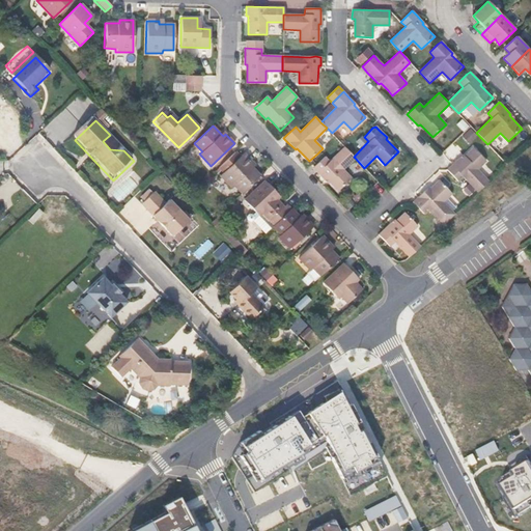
[(338,192),(343,188),(352,179),(343,170),(356,159),(354,157),(344,147),(329,162),(325,157),(322,160),(315,165),(312,168),(318,174),(325,180),(326,179),(338,192)]
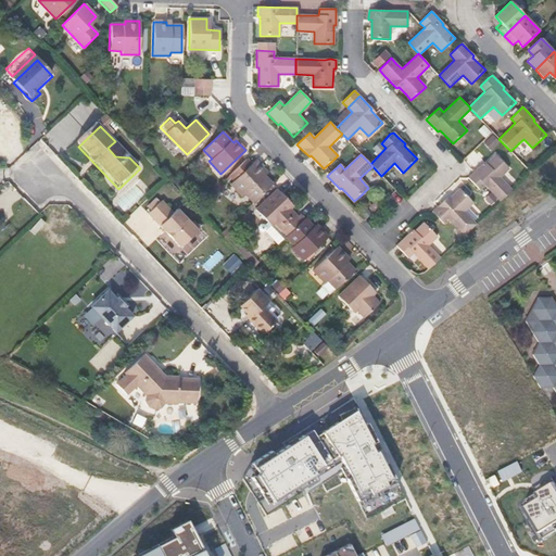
[(481,166),(475,173),(469,176),(480,190),(485,185),(501,201),(512,190),(501,178),(509,168),(496,155),(482,167),(481,166)]
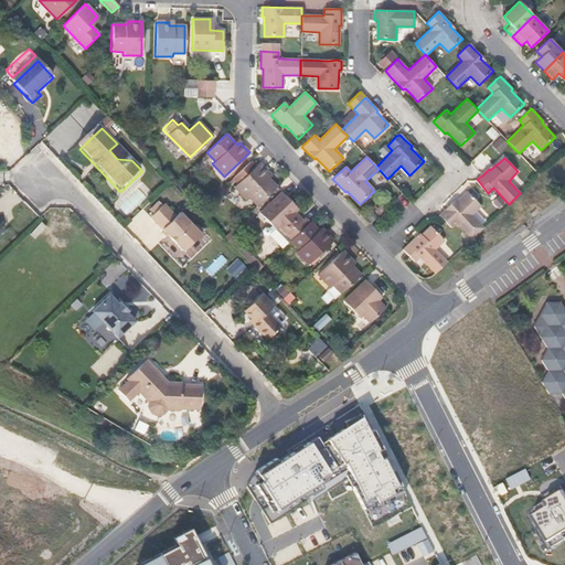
[(249,196),(257,205),(277,187),(266,176),(268,172),(259,162),(234,187),(246,200),(249,196)]
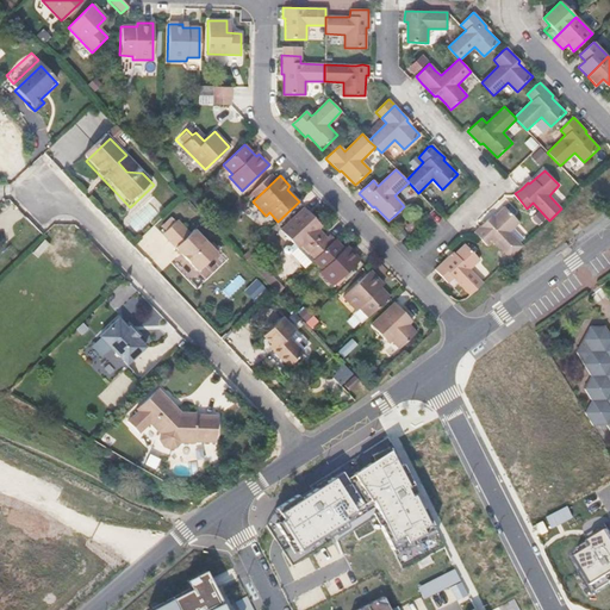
[(514,195),(527,209),(515,193),(514,195)]
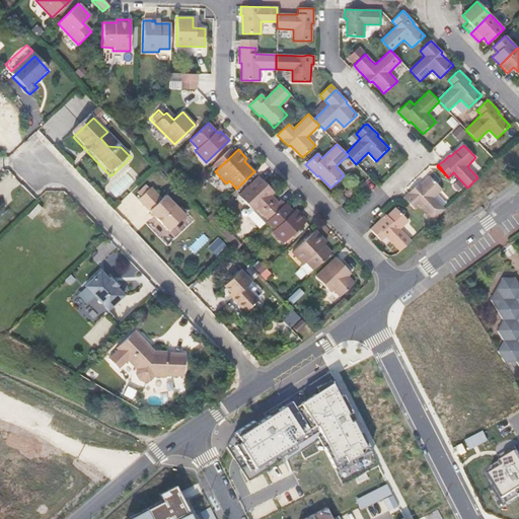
[(416,187),(409,193),(403,198),(406,201),(415,209),(419,205),(434,220),(445,209),(434,197),(442,189),(430,175),(417,188),(416,187)]
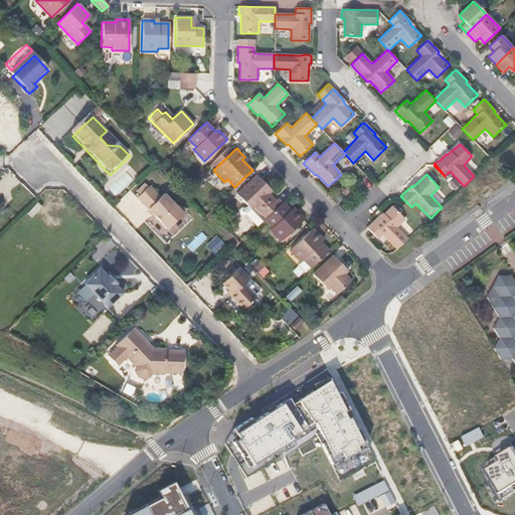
[(266,218),(280,205),(266,189),(269,187),(256,175),(237,194),(247,204),(243,208),(242,207),(240,207),(239,208),(239,210),(240,212),(242,212),(243,211),(253,222),(253,223),(253,224),(256,227),(266,218)]
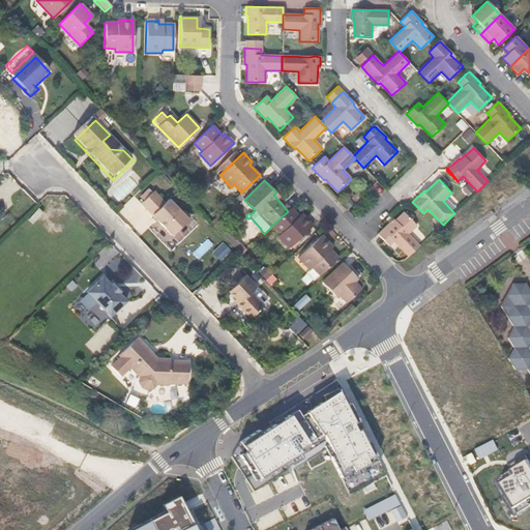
[(451,195),(445,200),(451,207),(458,202),(451,195)]
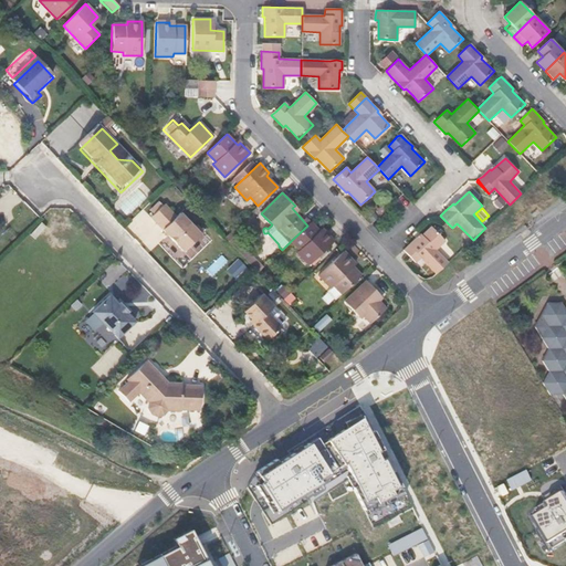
[(196,233),(182,218),(178,222),(166,209),(153,221),(185,257),(205,238),(198,231),(196,233)]
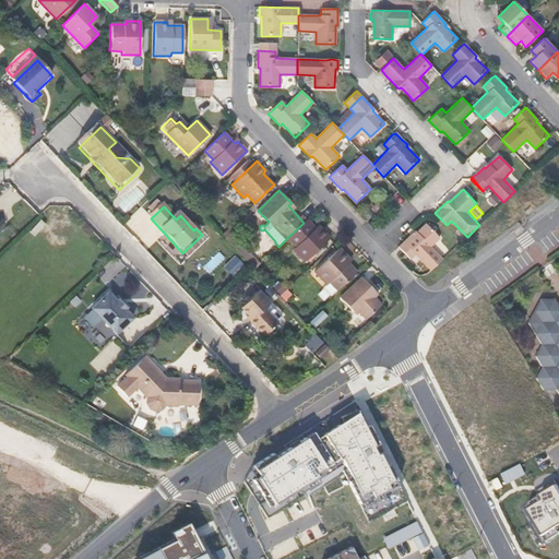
[(318,230),(307,219),(304,223),(288,237),(296,246),(293,248),(306,261),(330,237),(321,228),(318,230)]
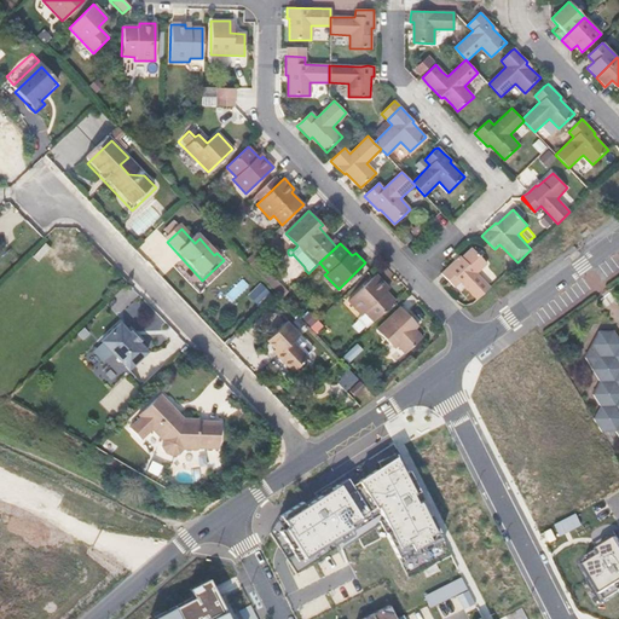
[(461,282),(478,299),(491,288),(478,273),(487,264),(472,248),(457,262),(456,260),(447,267),(443,273),(453,288),(461,282)]
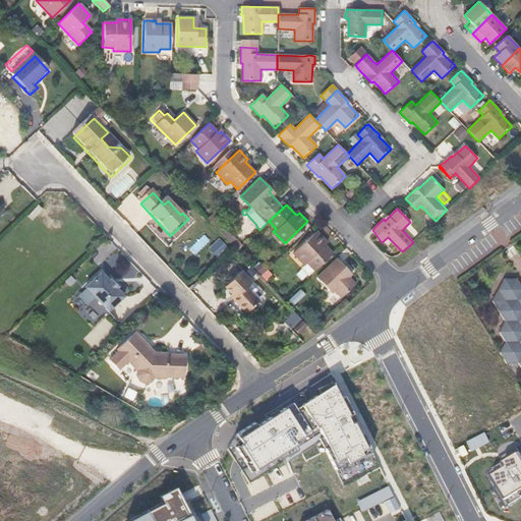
[(307,263),(315,271),(333,253),(323,243),(326,240),(316,231),(294,253),(304,266),(307,263)]
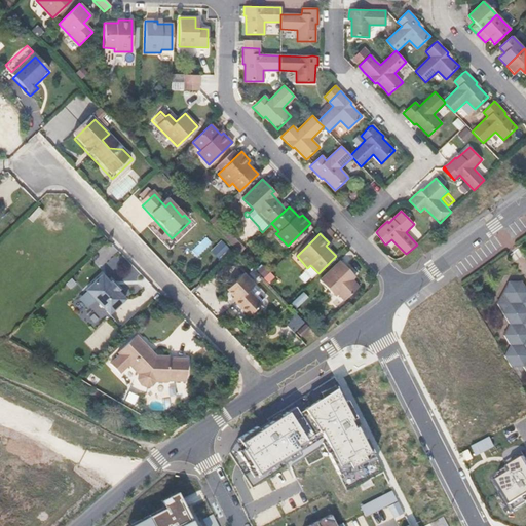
[(222,239),(211,251),(219,259),(230,247),(222,239)]
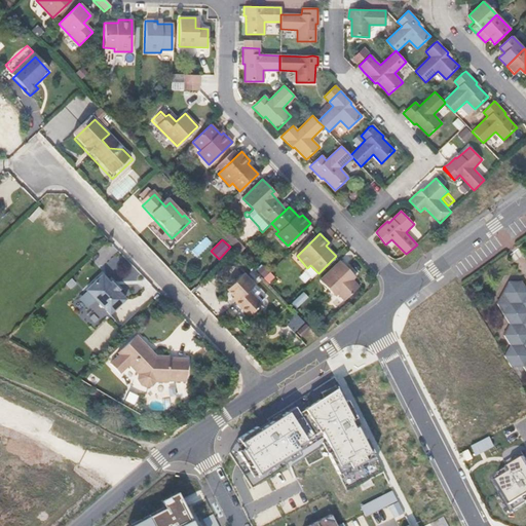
[(352,273),(341,261),(320,280),(335,297),(338,294),(345,301),(361,288),(349,276),(352,273)]
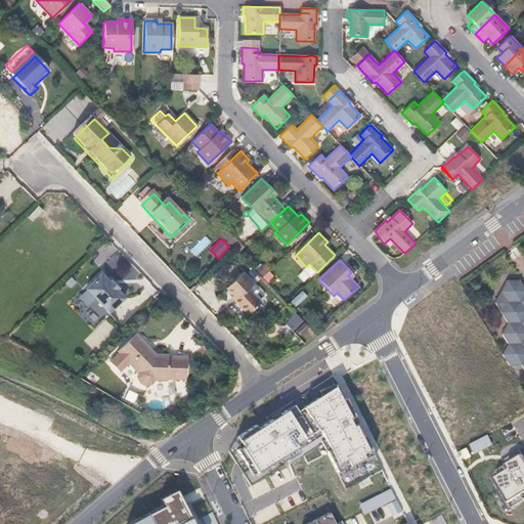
[(254,288),(244,278),(228,295),(237,305),(234,308),(248,320),(258,309),(246,296),(254,288)]
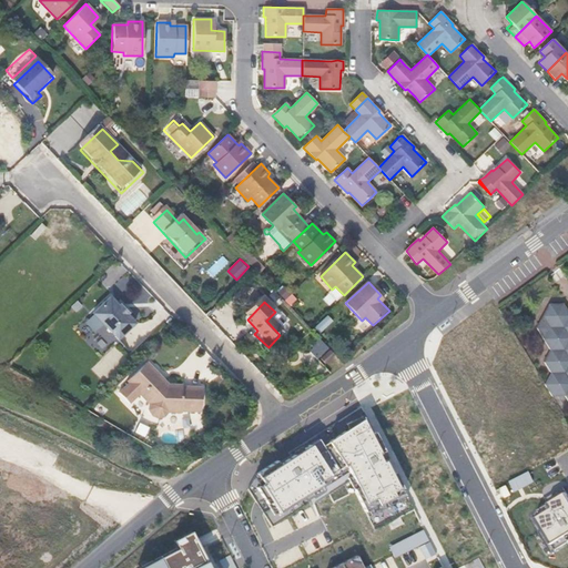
[(112,303),(95,320),(120,345),(137,328),(130,323),(132,321),(121,310),(120,312),(112,303)]
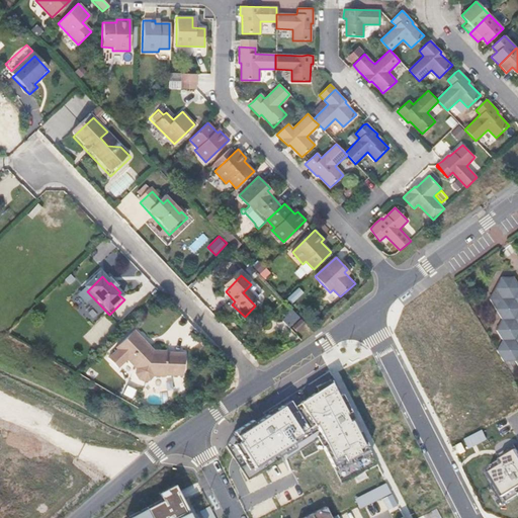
[(517,287),(511,277),(499,277),(487,298),(500,320),(494,331),(500,341),(495,351),(502,361),(513,361),(517,369),(517,287)]
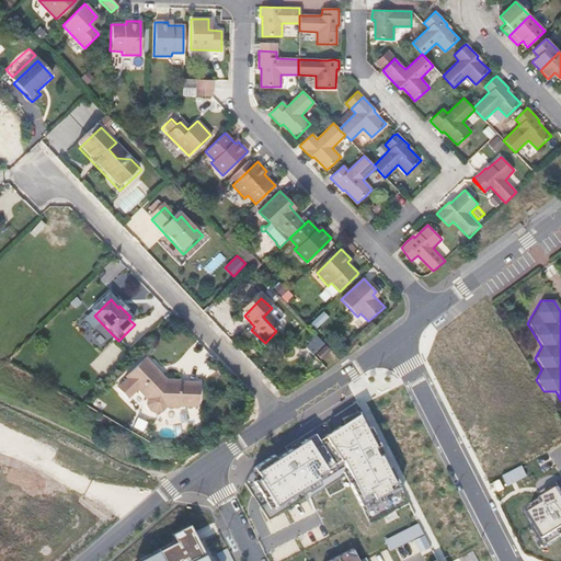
[(316,323),(310,319),(304,324),(308,330),(316,323)]
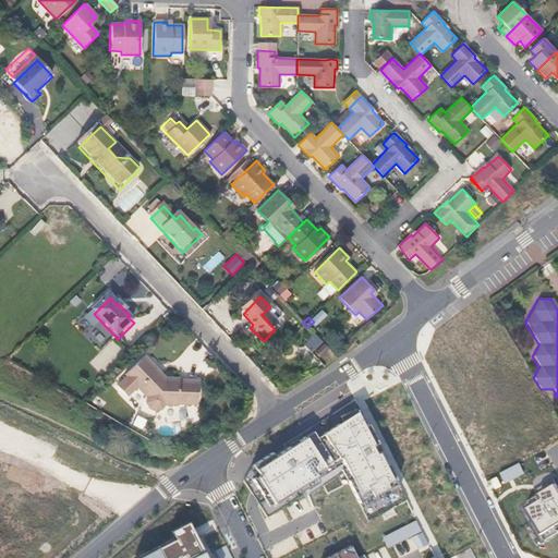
[(327,352),(322,348),(314,355),(318,360),(327,352)]
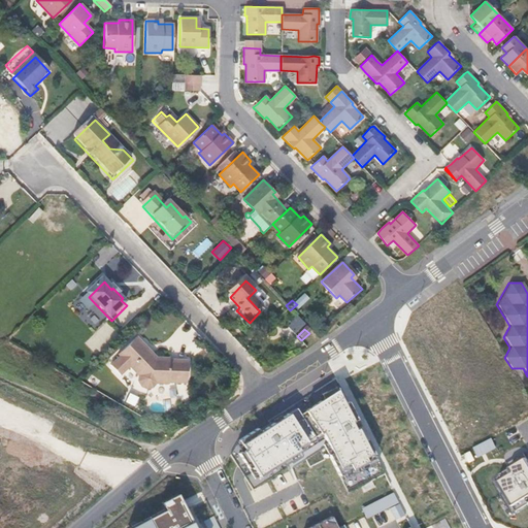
[(188,387),(189,366),(159,363),(156,364),(151,355),(147,357),(137,344),(119,363),(119,366),(112,373),(123,380),(130,373),(139,384),(139,389),(147,394),(159,389),(188,387)]
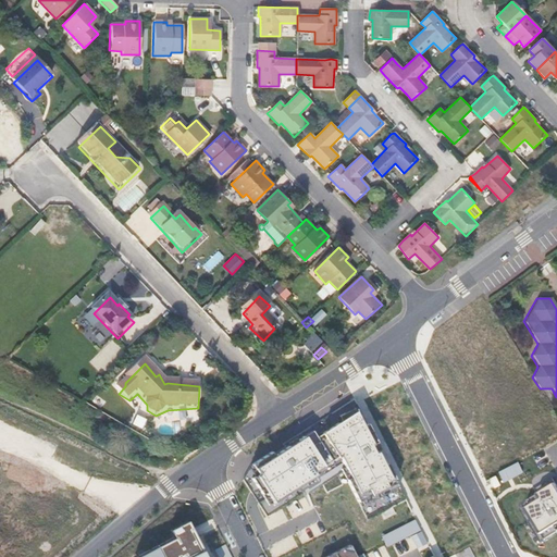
[(271,452),(251,465),(243,480),(267,516),(304,493),(320,482),(322,485),(326,493),(347,482),(367,520),(381,512),(406,500),(367,423),(362,425),(354,408),(338,416),(342,420),(316,436),(312,431),(286,447),(285,445),(272,454),(271,452)]
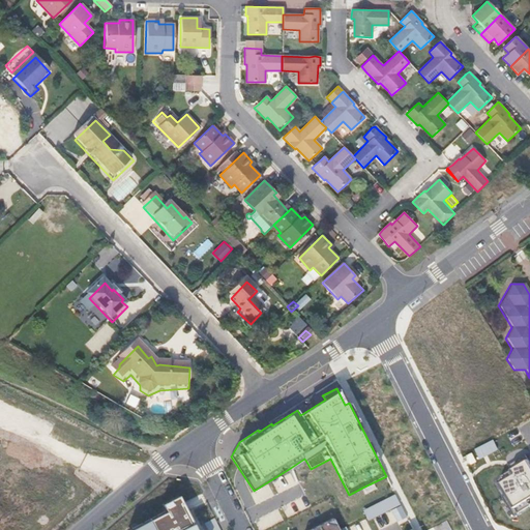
[(270,422),(258,430),(259,432),(271,423),(270,422)]
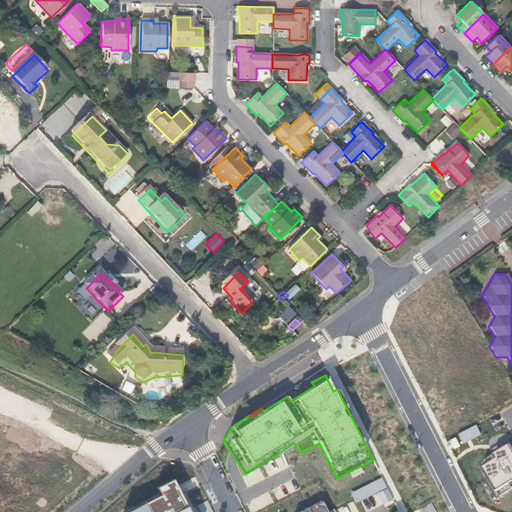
[(476,425),(458,434),(463,443),(481,434),(476,425)]
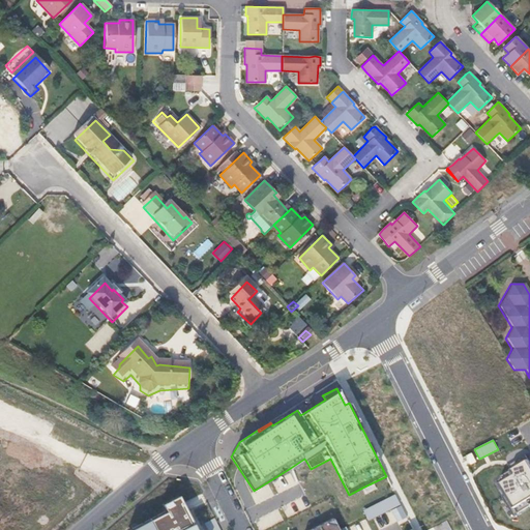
[(471,453),(466,455),(470,464),(475,462),(471,453)]
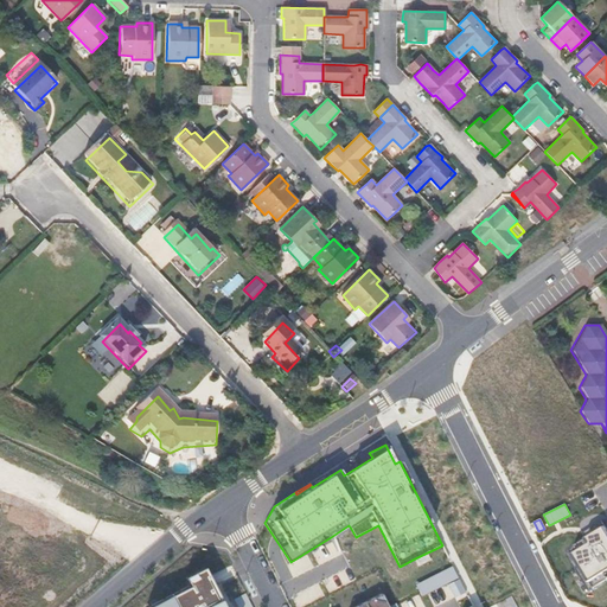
[(575,570),(590,593),(606,581),(606,530),(601,522),(582,535),(586,540),(570,551),(581,567),(575,570)]
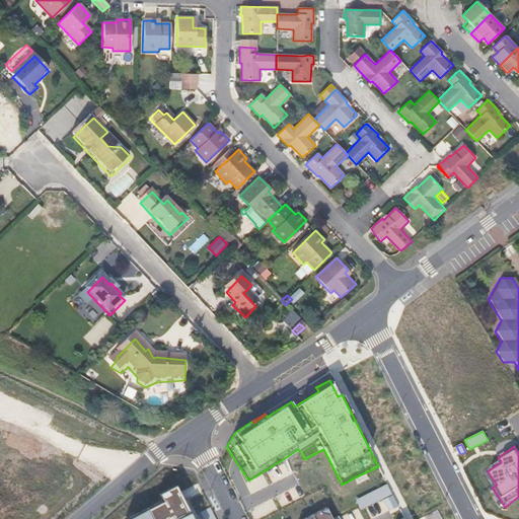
[(298,449),(283,459),(284,462),(300,452),(298,449)]
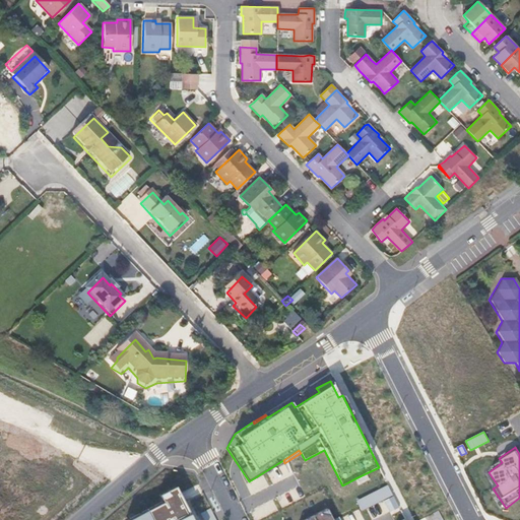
[(387,484),(361,498),(366,508),(392,495),(387,484)]
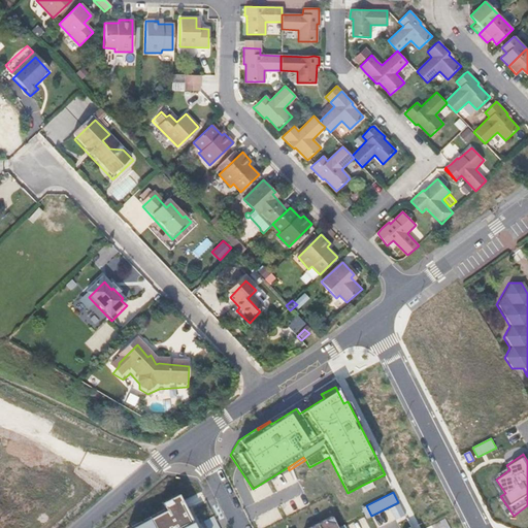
[(194,527),(177,494),(168,499),(170,502),(162,506),(164,510),(132,527),(194,527)]
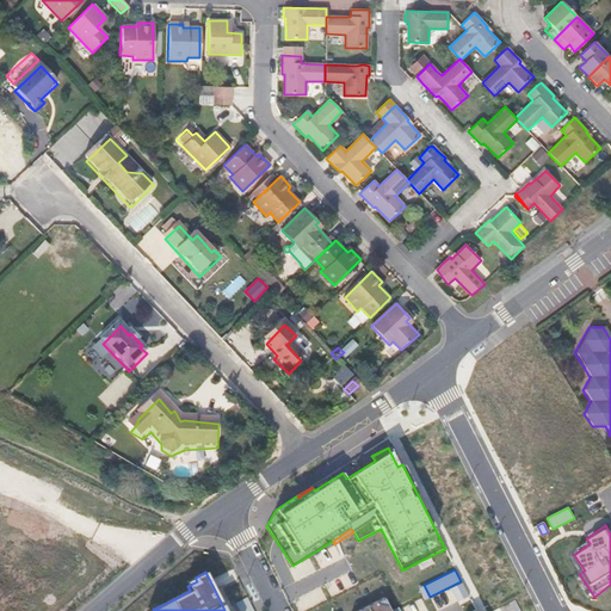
[(469,596),(462,582),(451,587),(458,602),(469,596)]
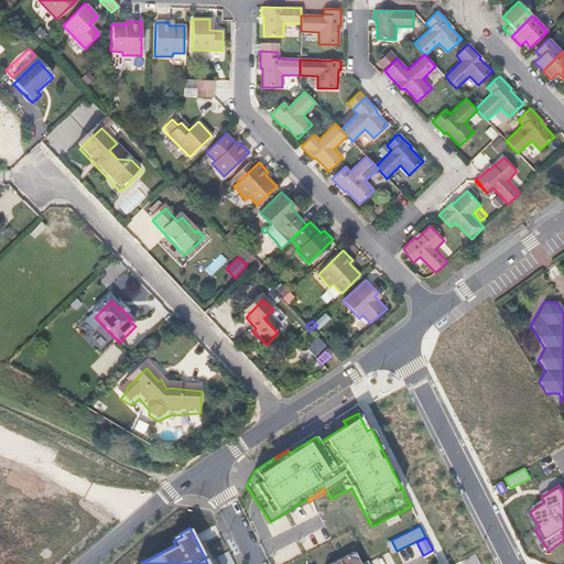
[(217,556),(220,563),(234,563),(228,551),(217,556)]
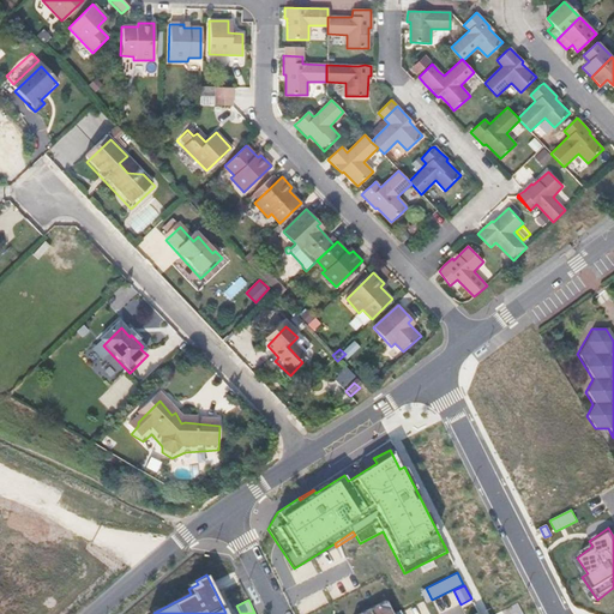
[(369,609),(371,613),(392,613),(386,601),(369,609)]
